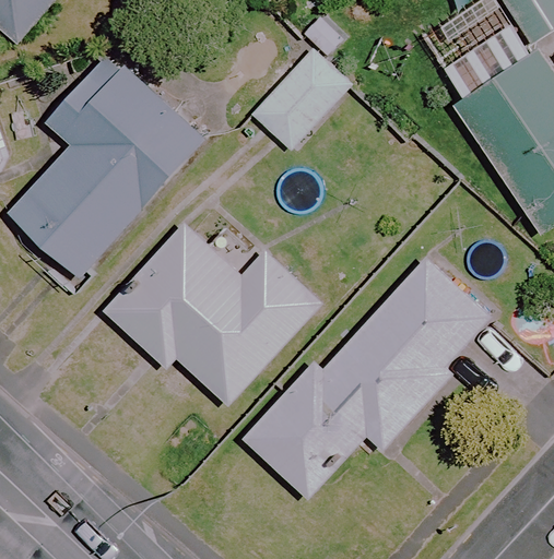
[(51,0),(0,0),(0,20),(20,37),(51,0)]
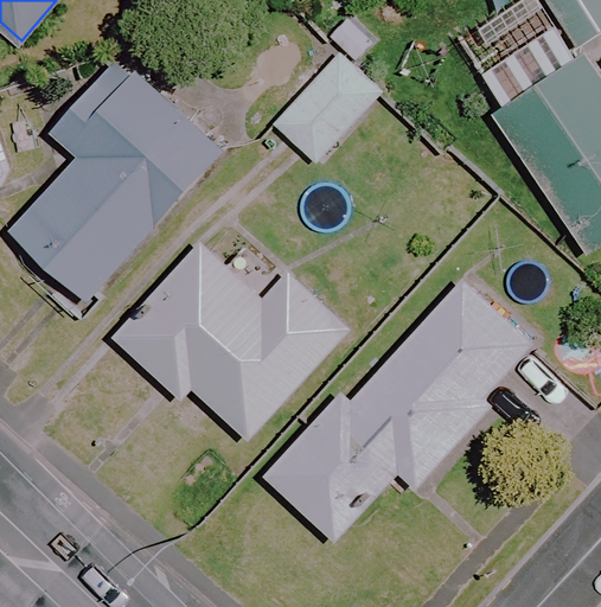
[(600,0),(542,0),(556,20),(577,48),(600,31),(600,0)]
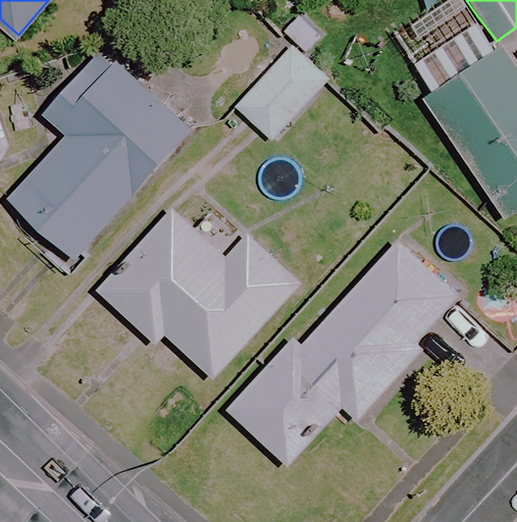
[(516,70),(497,41),(478,17),(402,68),(502,220),(516,210),(516,70)]
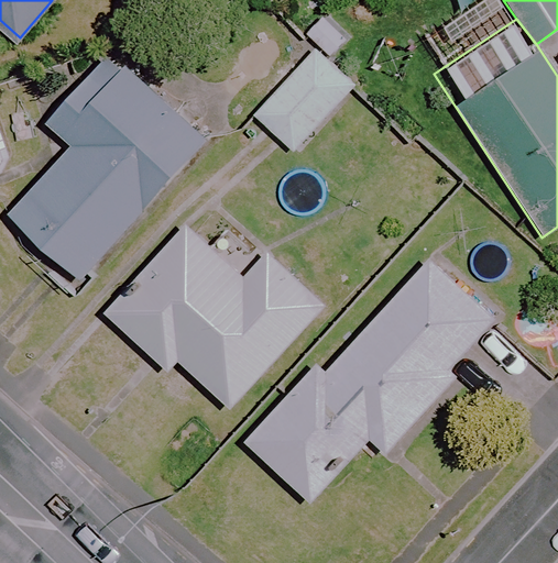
[(320,59),(310,51),(250,118),(290,154),(350,87),(320,59)]
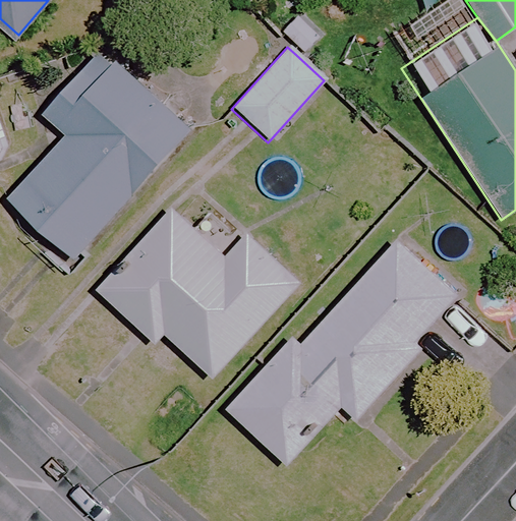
[(190,130),(113,60),(95,80),(81,68),(42,113),(65,135),(6,200),(72,261),(190,130)]
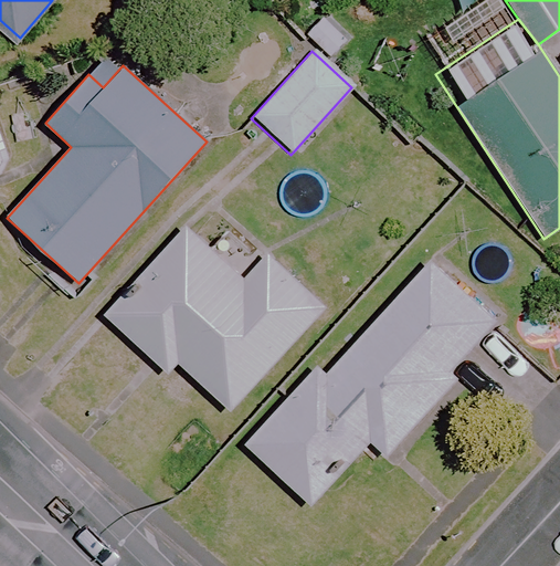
[(243,282),(186,229),(105,316),(167,373),(178,362),(231,409),(324,307),(267,255),(243,282)]
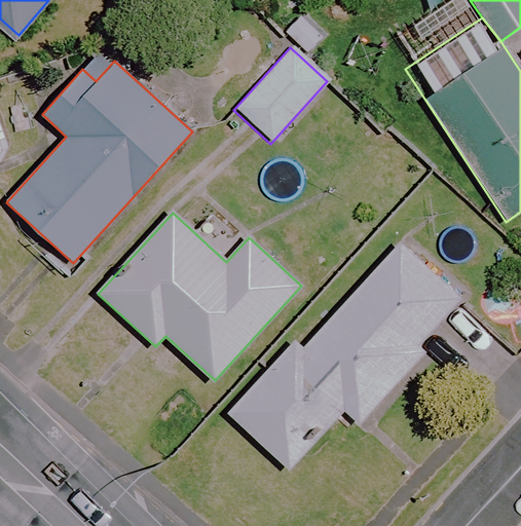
[(458,298),(399,242),(303,346),(296,338),(229,411),(290,467),(344,409),(359,422),(423,352),(416,345),(458,298)]
